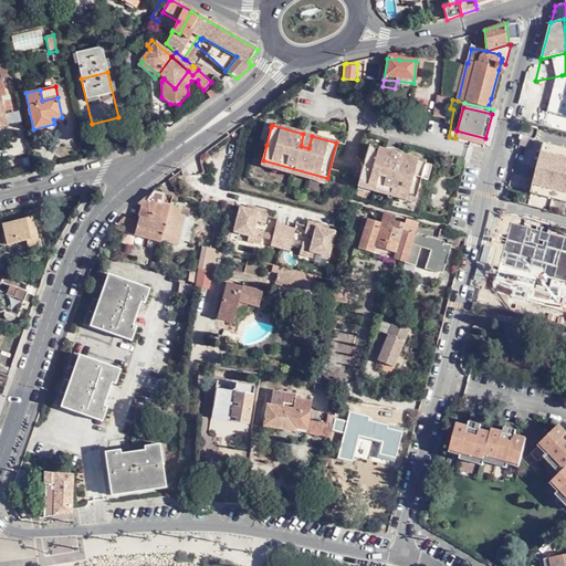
[(266,145),(271,127),(264,126),(259,143),(266,145)]
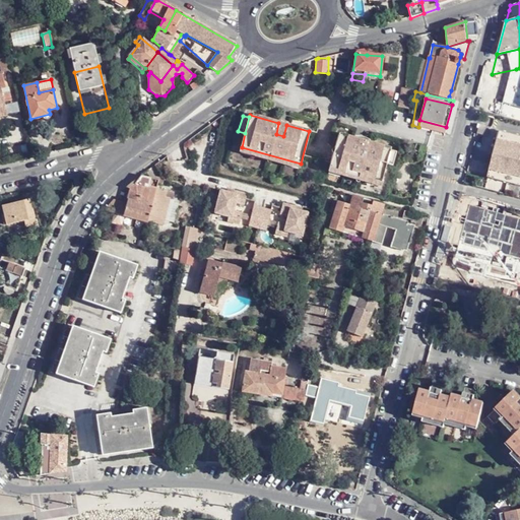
[(283,136),(286,125),(287,123),(279,120),(278,123),(276,134),(283,136)]
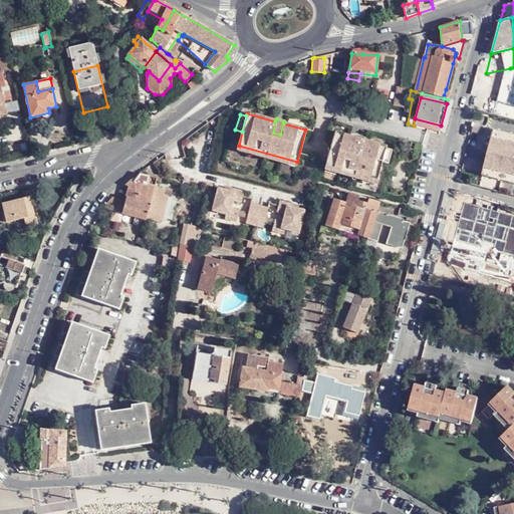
[(427,129),(440,133),(441,125),(415,118),(414,125),(427,129)]
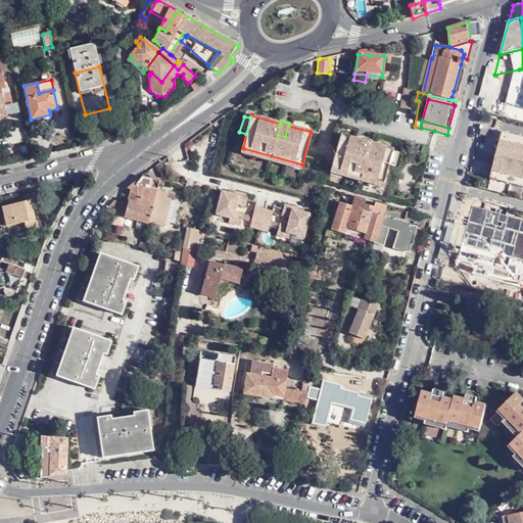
[(506,133),(502,132),(489,178),(493,179),(506,133)]
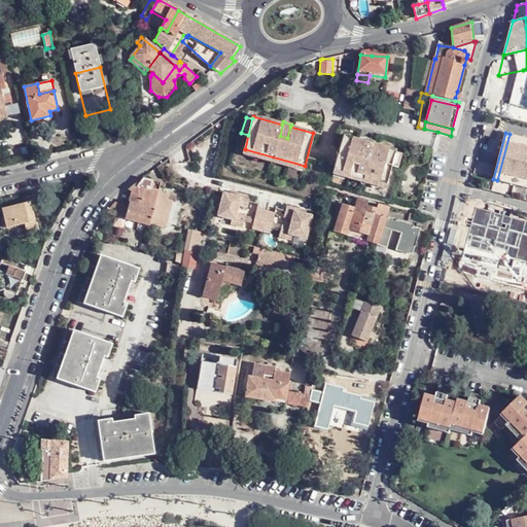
[(526,137),(510,134),(497,180),(526,187),(526,137)]
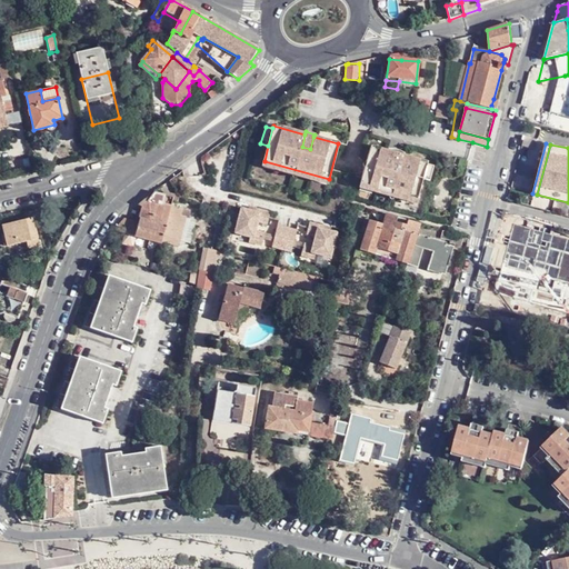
[(420,186),(427,166),(427,162),(406,156),(401,153),(398,152),(395,165),(385,161),(388,150),(386,150),(370,147),(361,181),(417,198),(420,186)]
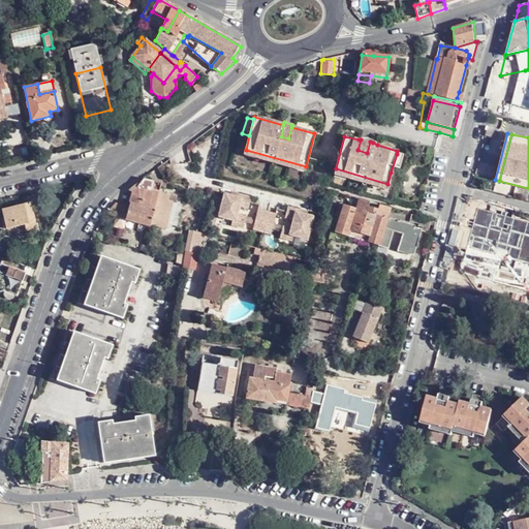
[(367,153),(370,142),(362,139),(361,139),(358,150),(367,153)]
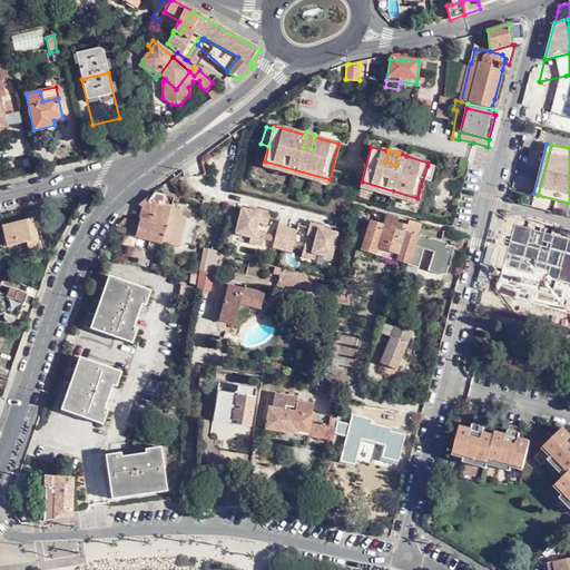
[(330,179),(265,161),(263,168),(328,186),(330,179)]
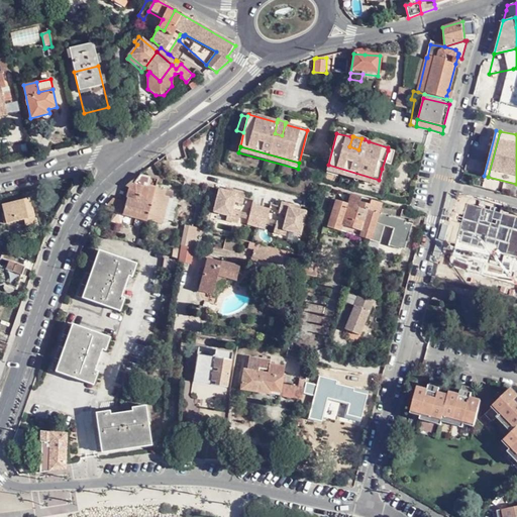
[(388,171),(392,152),(388,150),(382,169),(388,171)]
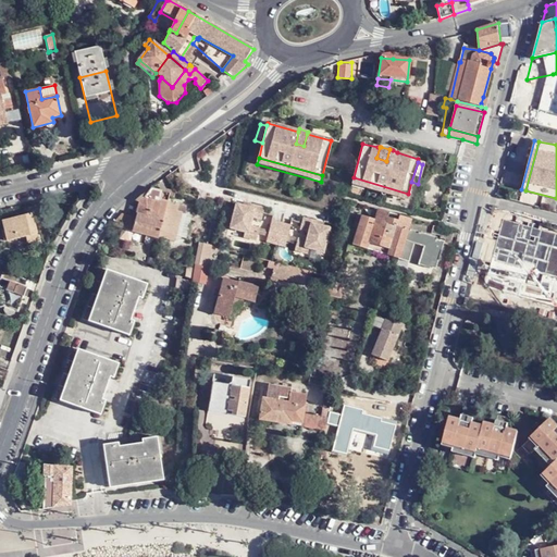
[(406,200),(408,194),(354,177),(351,185),(406,200)]
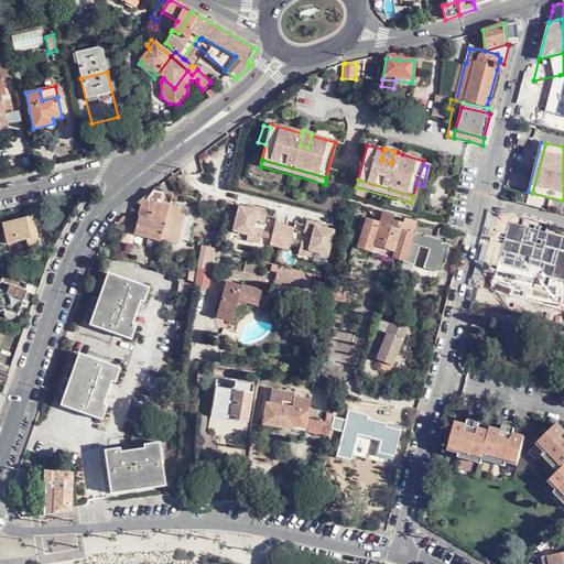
[(132,234),(158,240),(167,204),(171,197),(151,191),(147,197),(141,204),(137,215),(136,219),(132,234)]
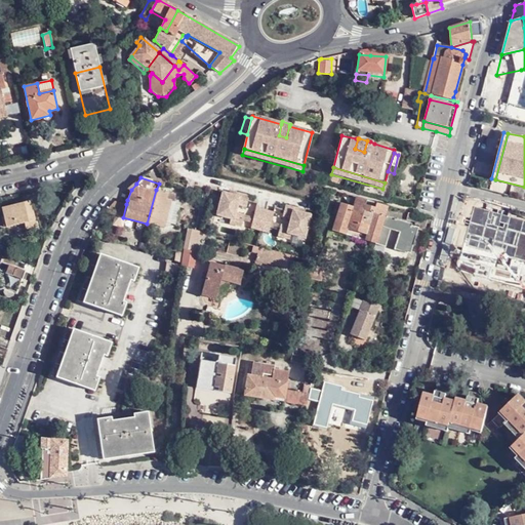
[(156,190),(147,224),(163,229),(163,228),(171,200),(167,199),(167,196),(163,195),(164,193),(156,190)]
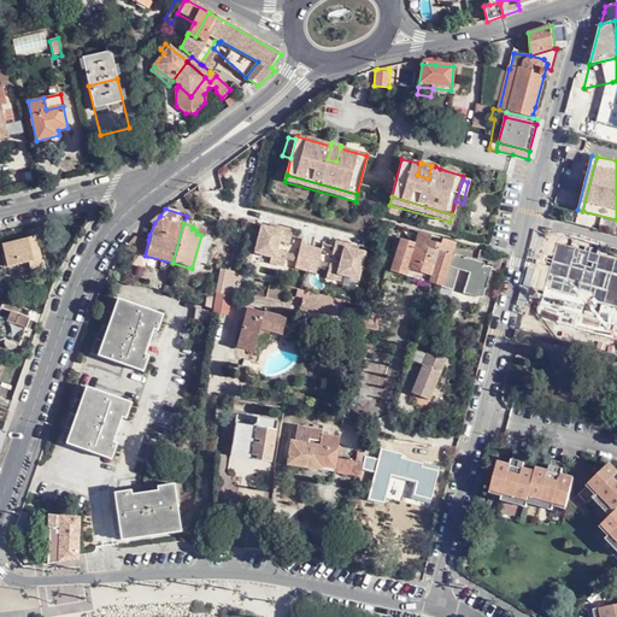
[(277,229),(262,225),(254,253),(271,257),(270,263),(285,266),(286,259),(288,253),(277,251),(280,241),(291,244),(293,230),(277,227),(277,229)]
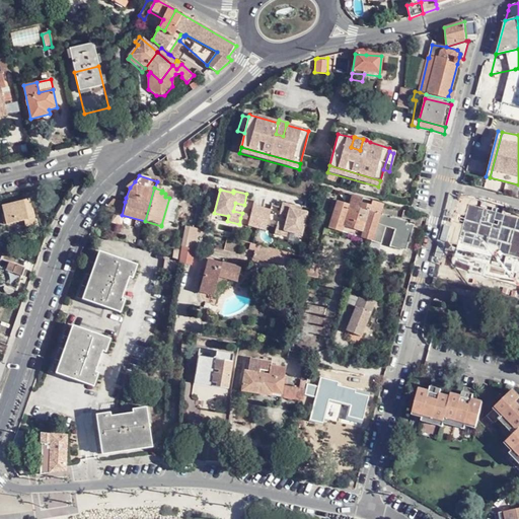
[(371,239),(376,224),(380,213),(383,204),(372,201),(371,206),(362,203),(363,198),(353,195),(345,224),(362,229),(361,236),(371,239)]
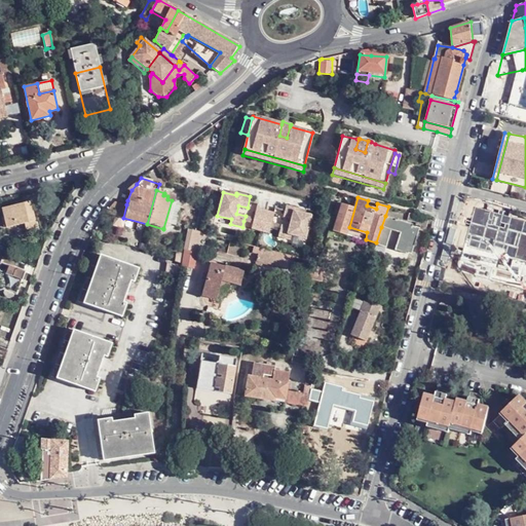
[(25,223),(34,221),(30,201),(2,209),(6,227),(25,223)]
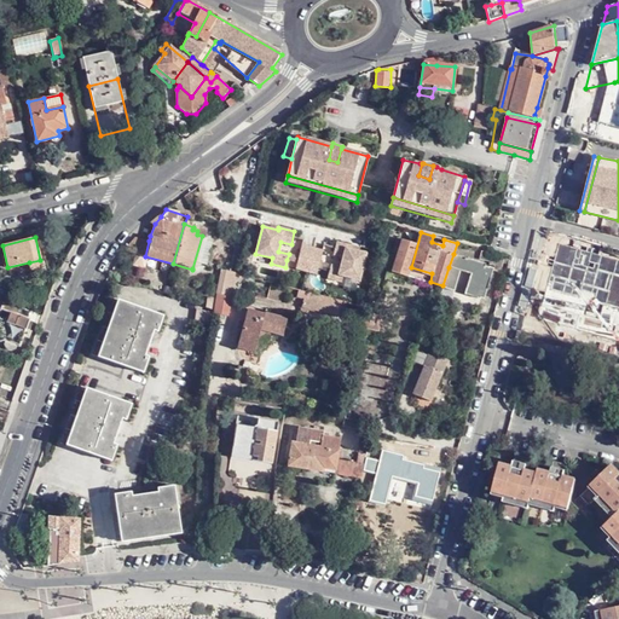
[(126,250),(125,250),(145,256),(149,241),(136,238),(126,250)]
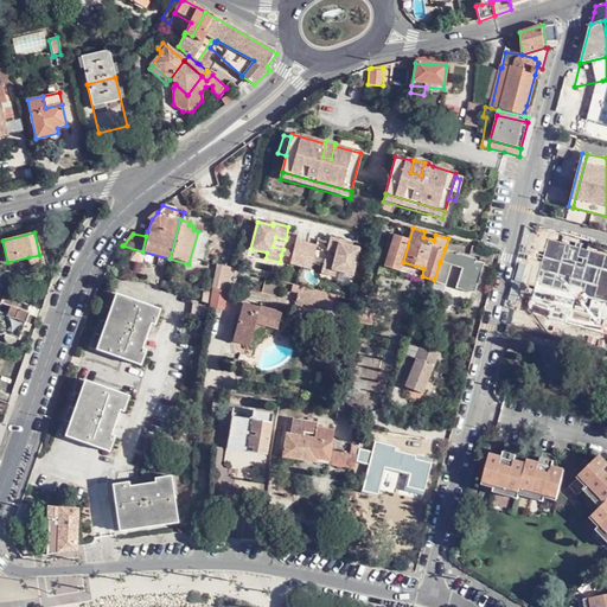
[(345,242),(330,237),(326,250),(336,253),(332,262),(323,260),(321,266),(319,273),(333,276),(336,270),(351,275),(358,248),(344,244),(345,242)]
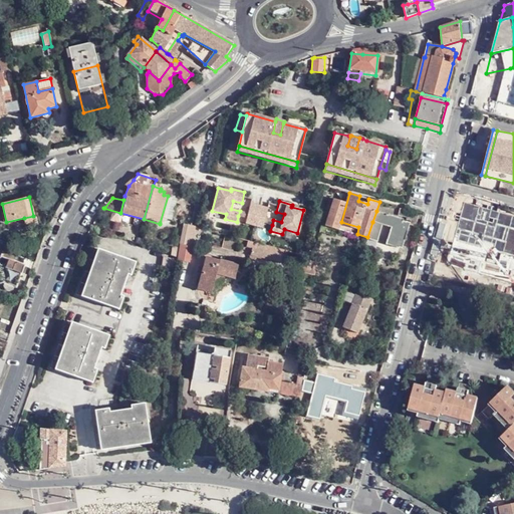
[(267,208),(251,203),(248,213),(247,218),(245,223),(262,227),(263,222),(264,218),(267,208)]
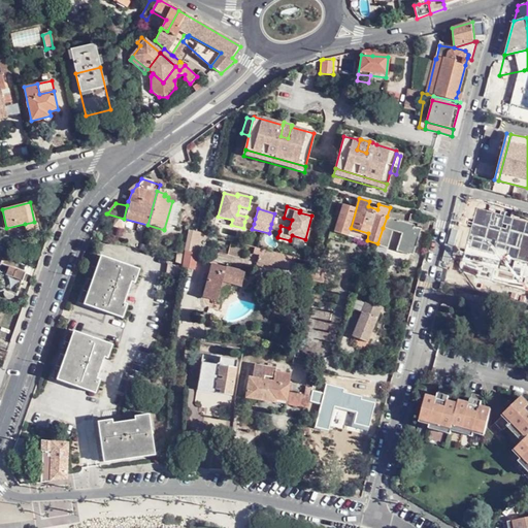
[(387,217),(383,228),(392,231),(401,234),(397,251),(408,255),(417,229),(414,227),(415,225),(387,217)]
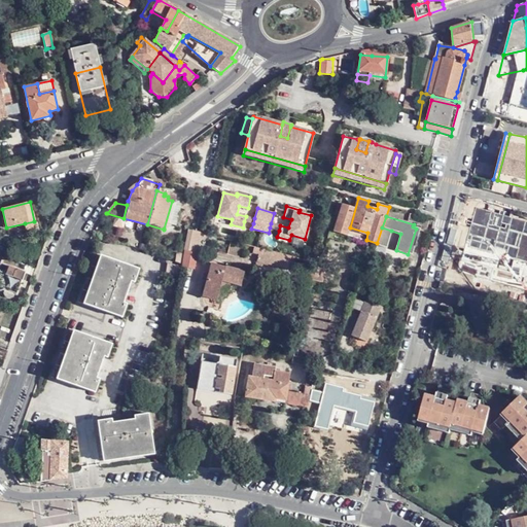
[(35,227),(34,221),(25,223),(27,230),(35,227)]
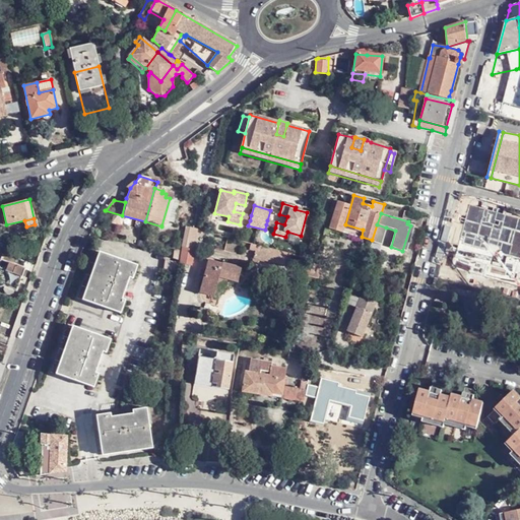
[(342,232),(362,237),(363,230),(345,224),(342,232)]
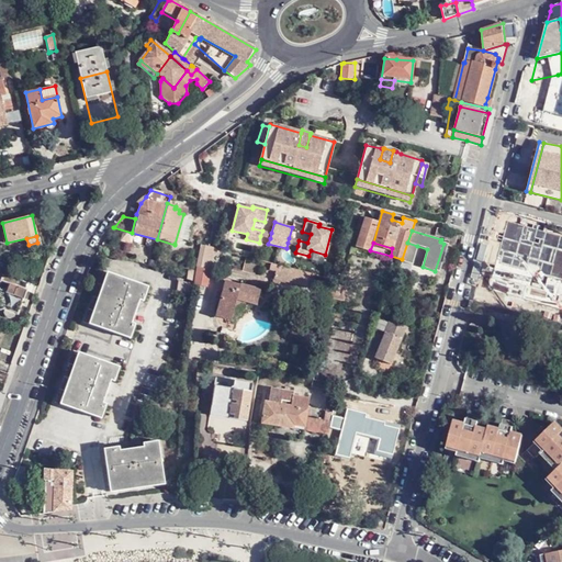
[(402,259),(401,261),(412,265),(417,246),(407,243),(402,259)]
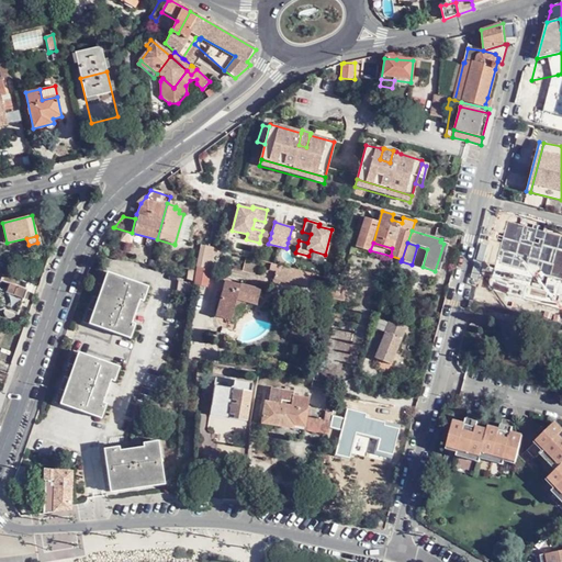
[(195,259),(211,263),(213,249),(211,248),(198,245),(195,259)]
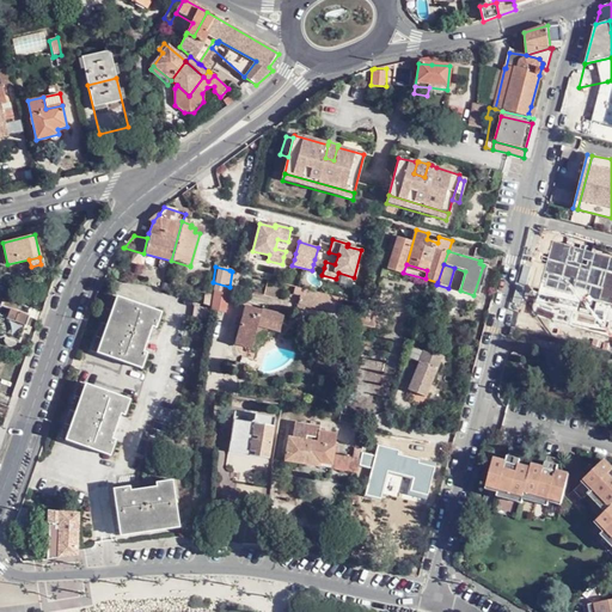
[(267,280),(232,271),(230,287),(261,295),(267,280)]
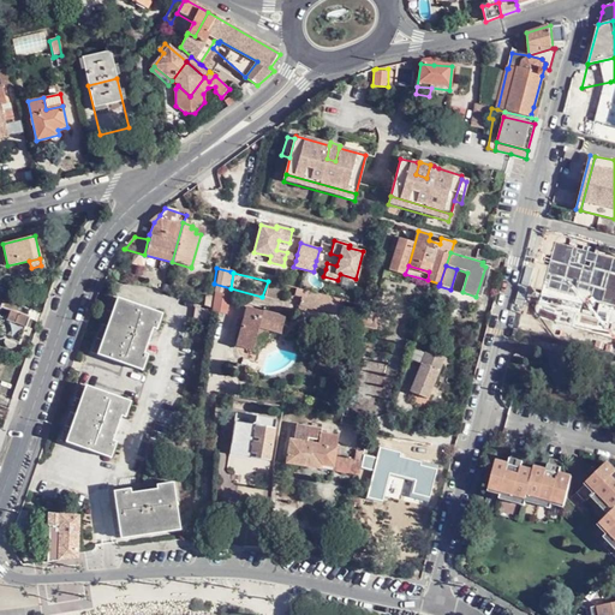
[(228,296),(231,288),(214,284),(213,292),(228,296)]
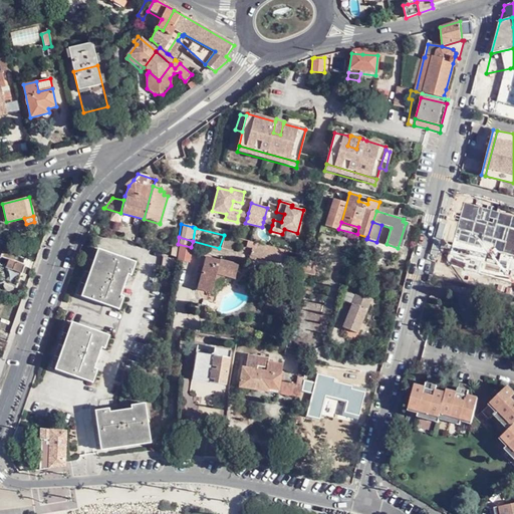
[(278,263),(282,250),(255,243),(254,248),(253,256),(278,263)]
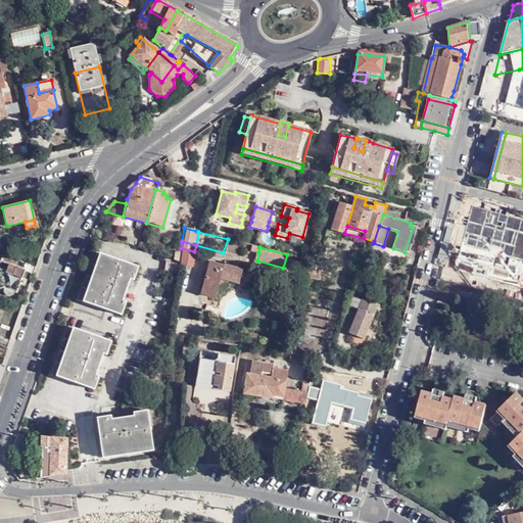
[(194,251),(181,248),(178,271),(190,274),(194,251)]
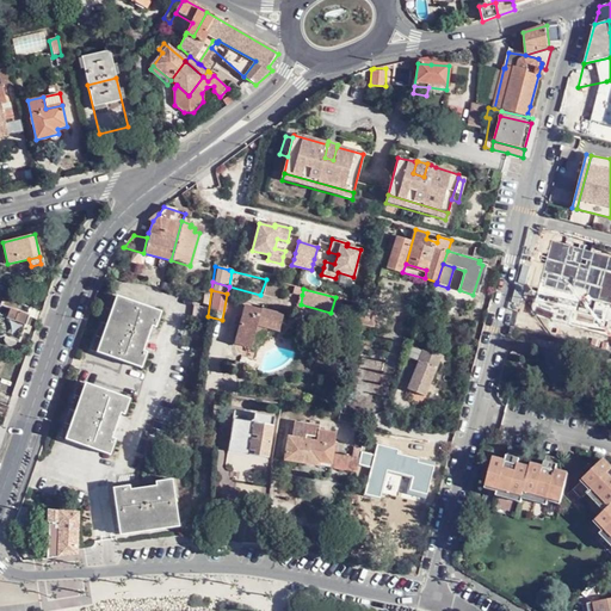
[(102,352),(121,297),(115,295),(96,350),(102,352)]
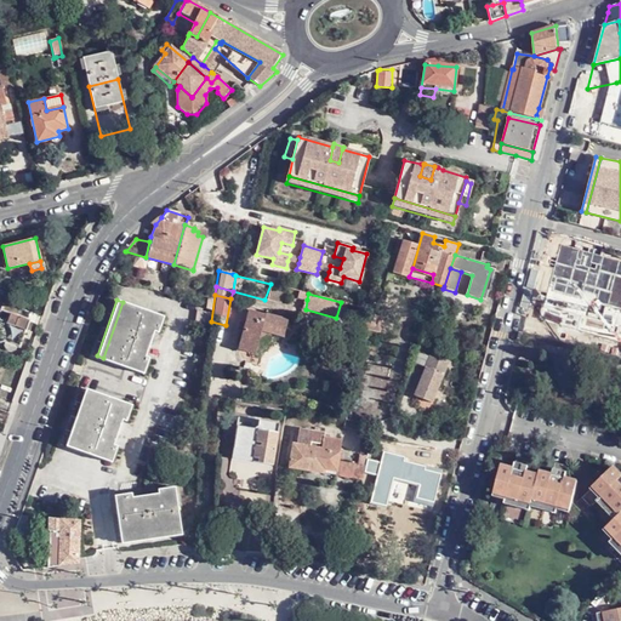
[(163,317),(123,302),(103,358),(136,370),(143,372),(149,358),(144,355),(153,330),(157,331),(163,317)]
